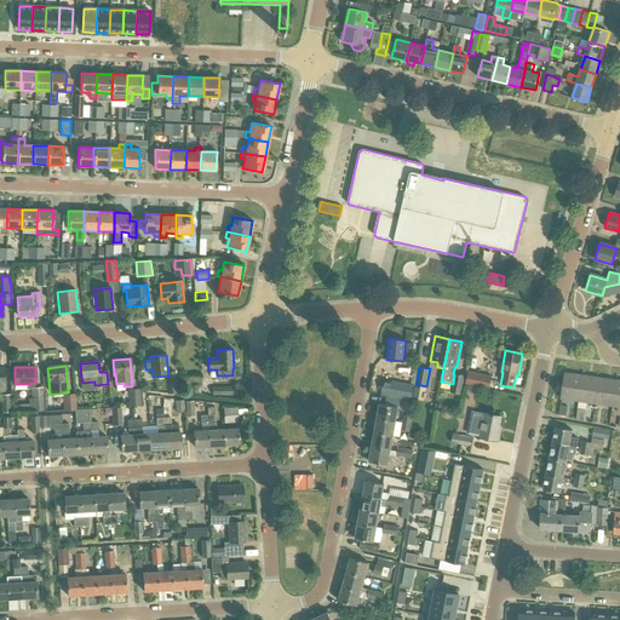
[(491,377),(469,373),(466,385),(488,389),(491,377)]
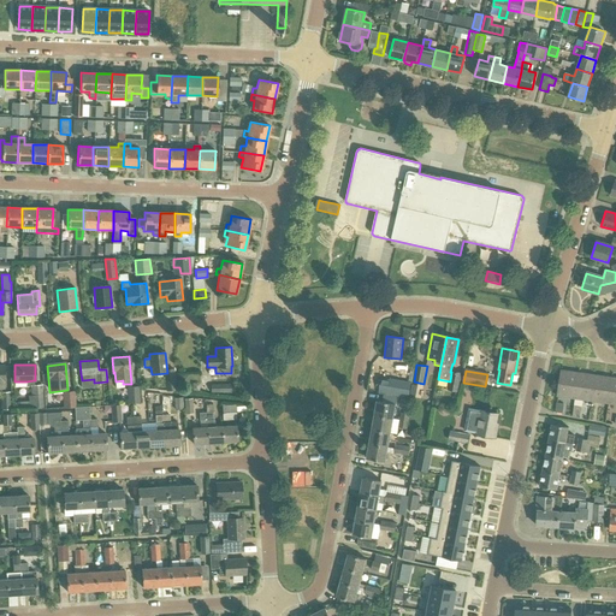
[(557,396),(574,398),(578,373),(561,371),(557,396)]
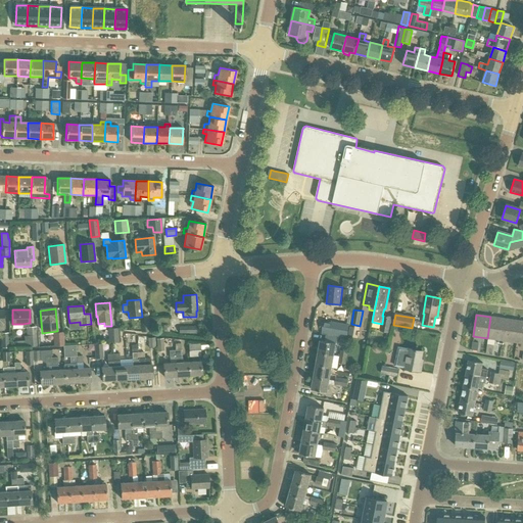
[(381,331),(389,332),(392,318),(384,316),(381,331)]
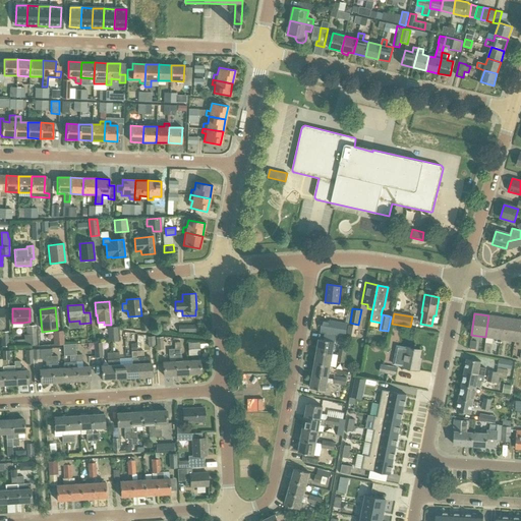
[(504,317),(488,315),(485,337),(501,339),(504,317)]
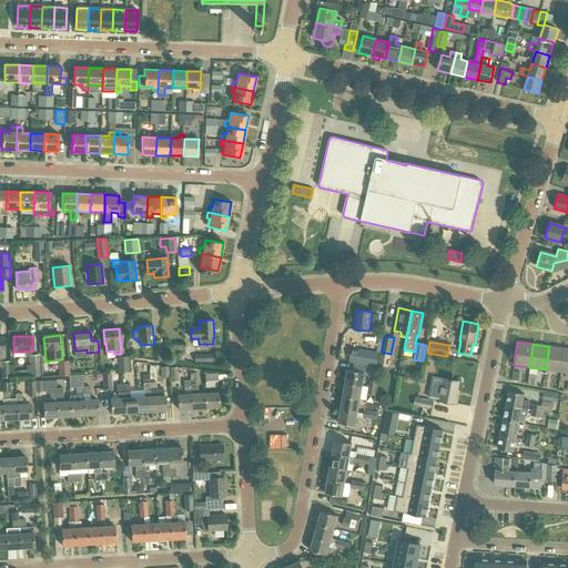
[(546,369),(561,372),(565,348),(549,346),(546,369)]
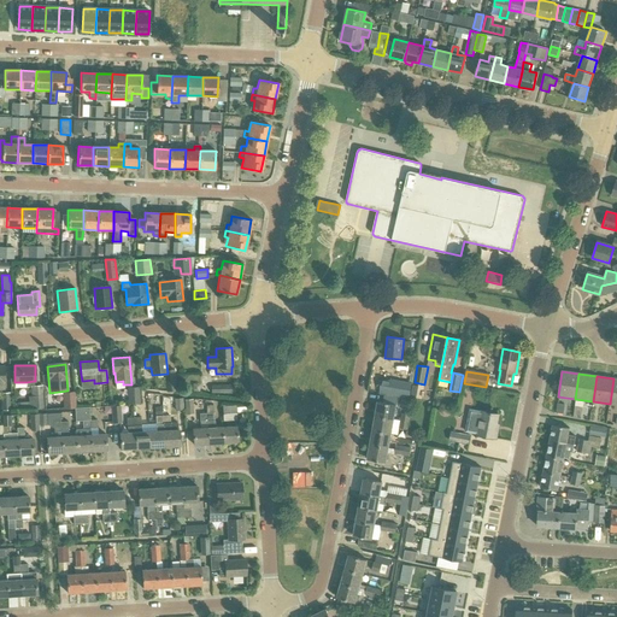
[(410,399),(412,385),(383,380),(381,394),(410,399)]
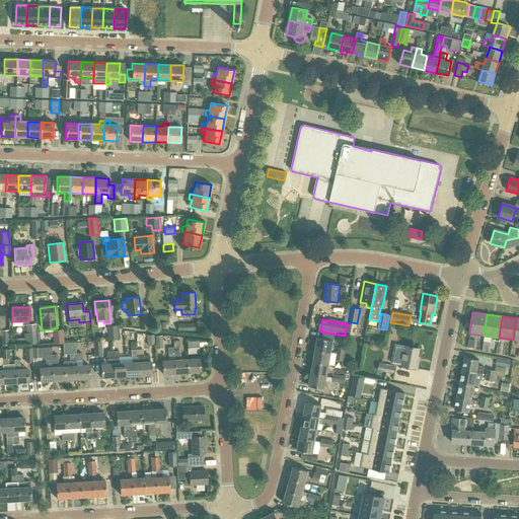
[(28,324),(28,320),(22,321),(22,325),(26,325),(26,334),(24,334),(24,339),(18,339),(19,345),(38,344),(35,324),(28,324)]
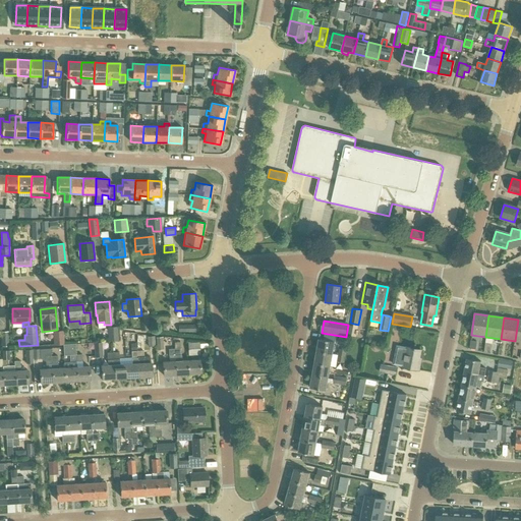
[(108,329),(109,342),(118,341),(117,328),(108,329)]
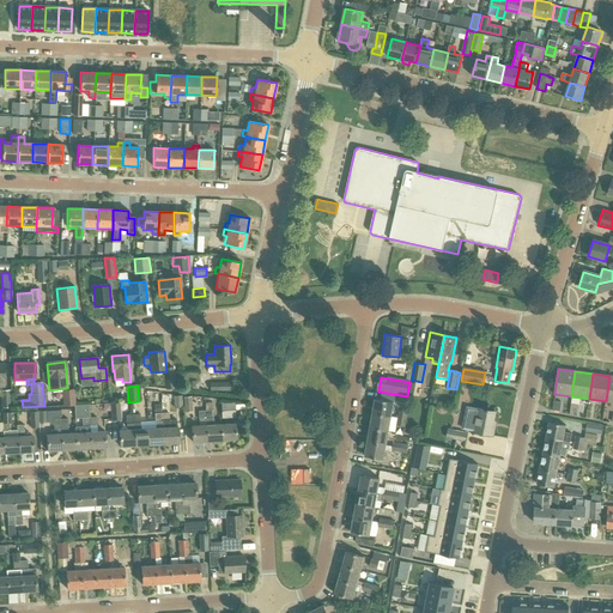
[(0,390),(1,408),(11,407),(10,390),(0,390)]
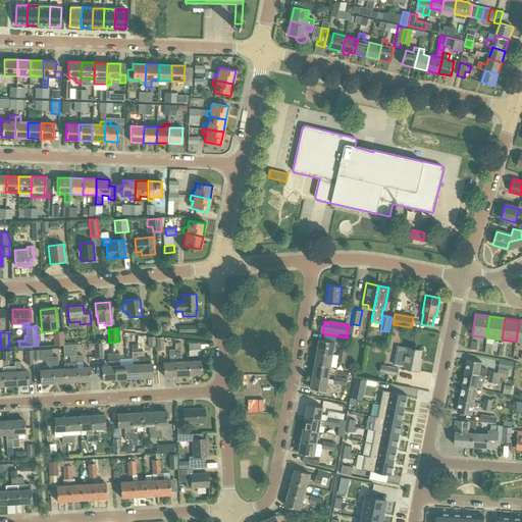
[(54,332),(54,346),(63,345),(63,332),(54,332)]
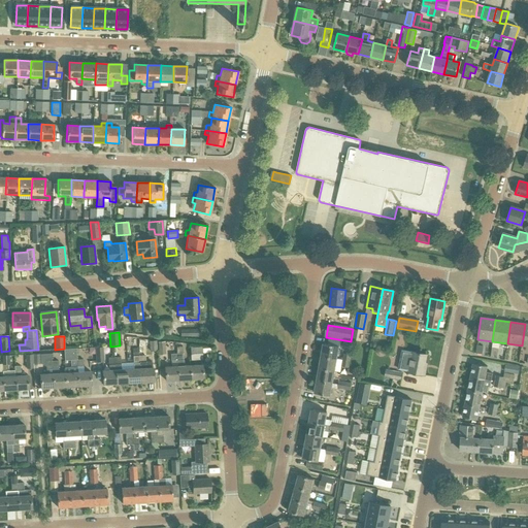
[(323,344),(321,356),(336,359),(338,347),(323,344)]
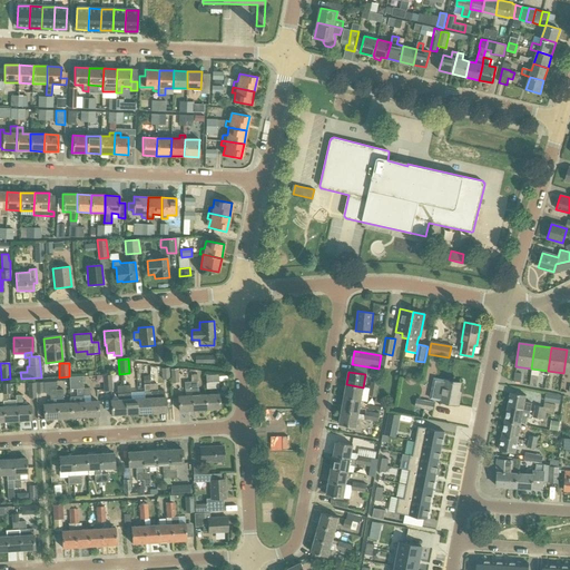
[(192,390),(192,395),(193,411),(206,410),(205,395),(198,395),(198,381),(197,381),(197,374),(190,374),(190,382),(192,390)]
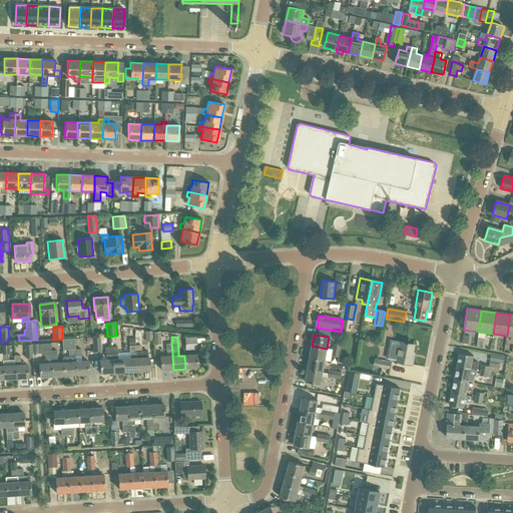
[(185,339),(185,351),(196,350),(195,338),(185,339)]
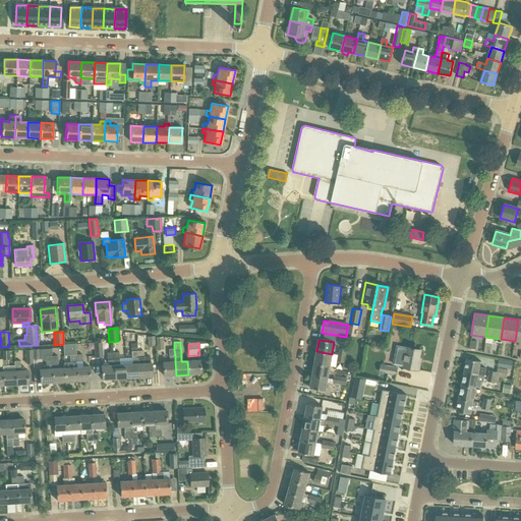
[(402,367),(418,370),(420,363),(418,363),(420,350),(405,347),(405,348),(396,346),(393,365),(402,366),(402,367)]
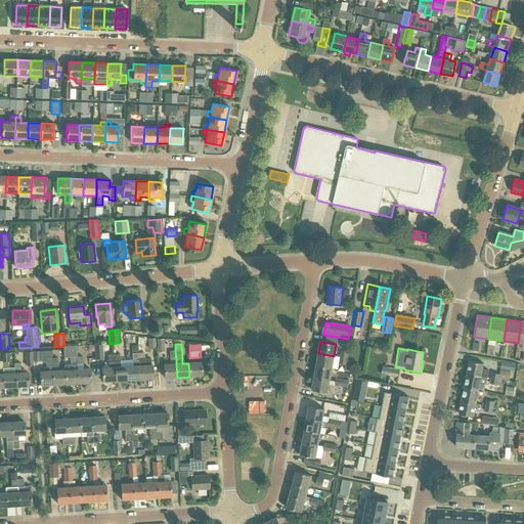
[(66,384),(78,383),(77,369),(77,364),(76,357),(76,351),(70,351),(71,369),(64,370),(66,384)]
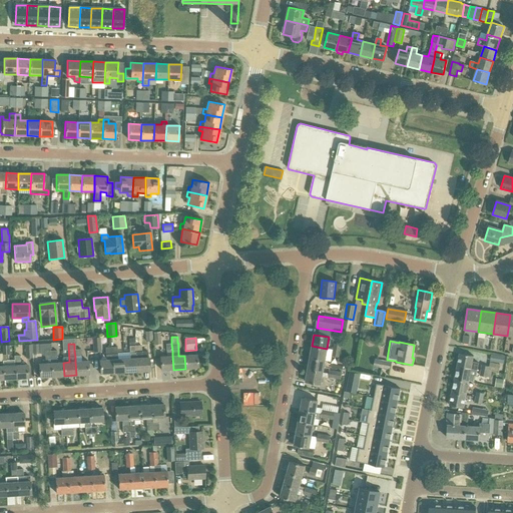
[(340,353),(341,346),(334,344),(333,349),(337,350),(336,352),(340,353)]
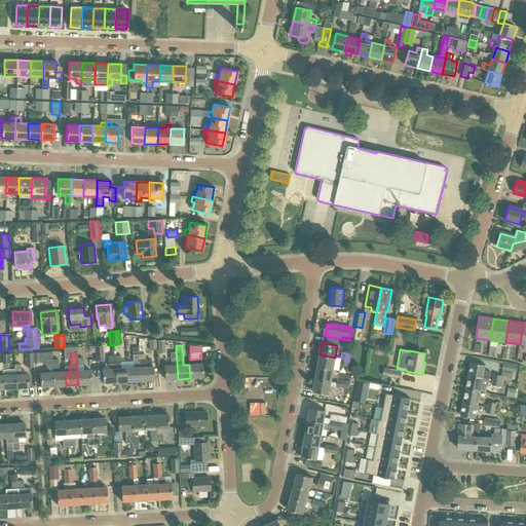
[(333,370),(335,358),(320,354),(317,368),(333,370)]
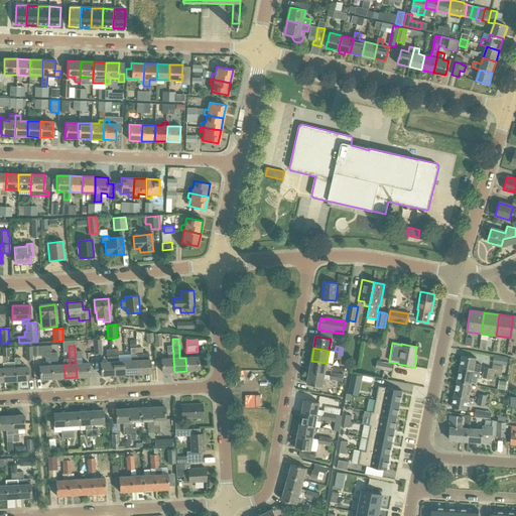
[(114,375),(112,349),(106,350),(107,362),(100,363),(101,376),(114,375)]
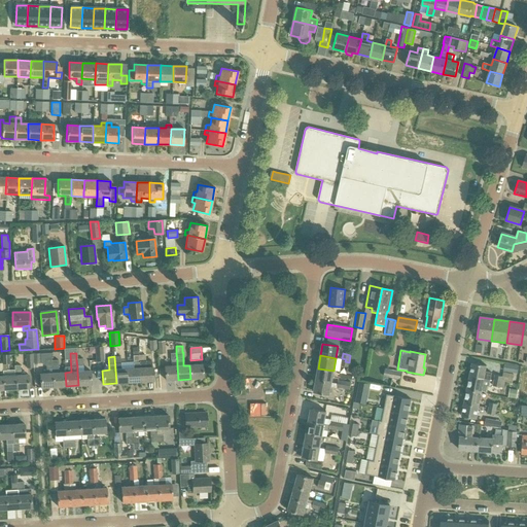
[(114,356),(116,383),(128,382),(128,369),(121,369),(120,356),(114,356)]
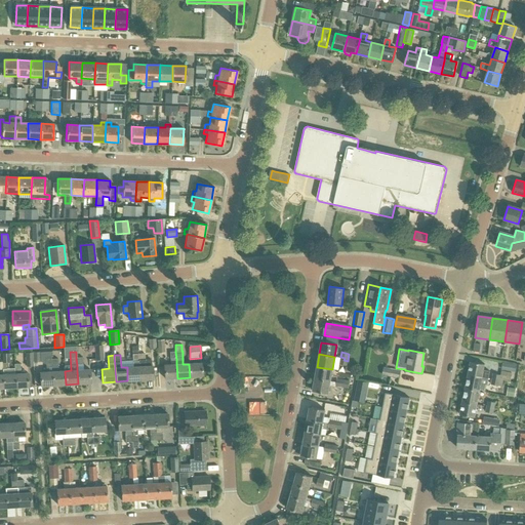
[(53,386),(51,359),(46,359),(46,372),(40,372),(41,387),(53,386)]
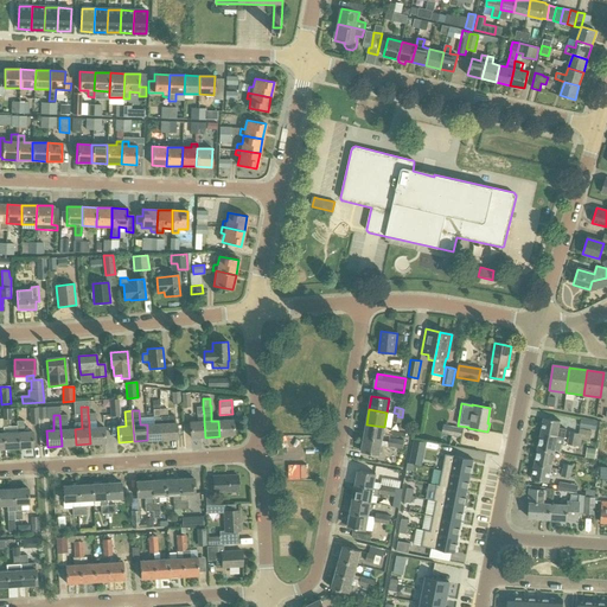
[(68,415),(59,415),(62,446),(76,445),(75,429),(68,429),(68,415)]
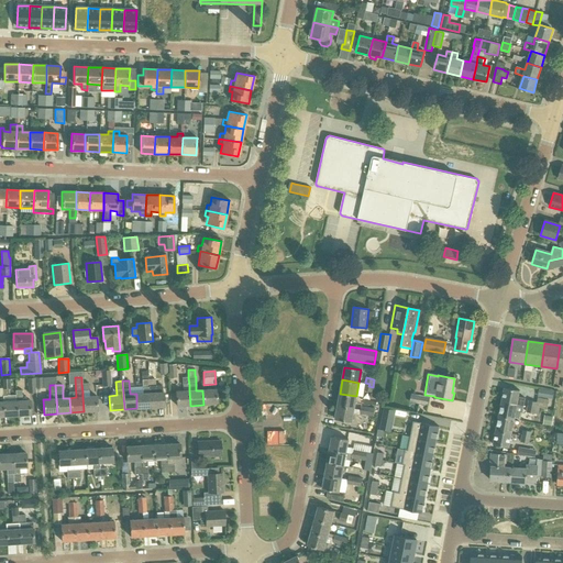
[(517,405),(523,406),(525,398),(518,397),(519,390),(505,387),(501,401),(517,405)]
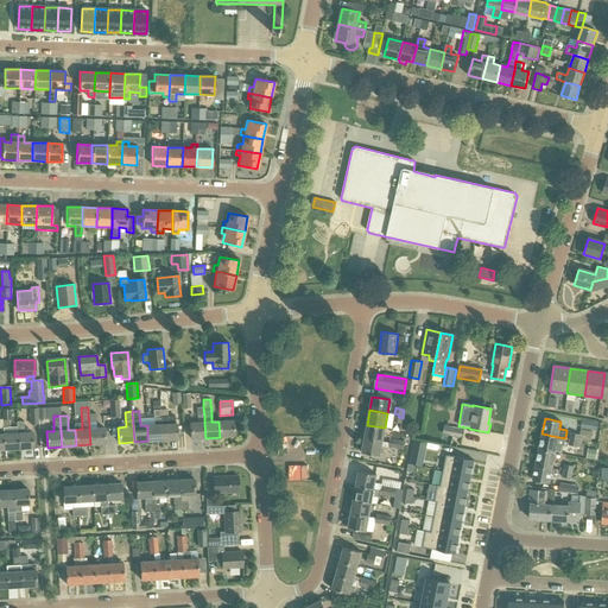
[(581,429),(597,431),(599,422),(582,418),(581,429)]
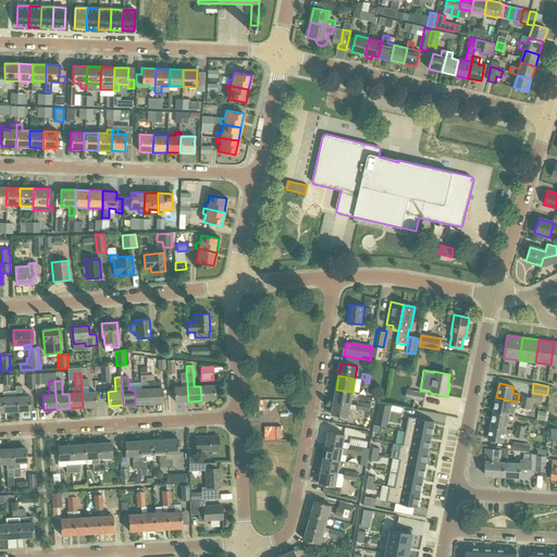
[(135,390),(135,404),(148,404),(148,388),(147,384),(140,384),(141,390),(135,390)]
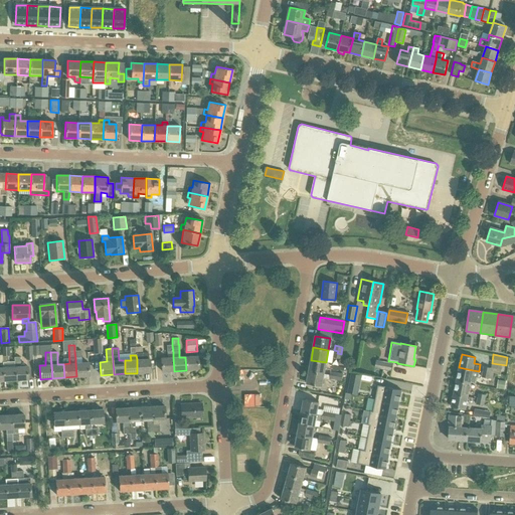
[(185,357),(186,370),(198,369),(197,356),(185,357)]
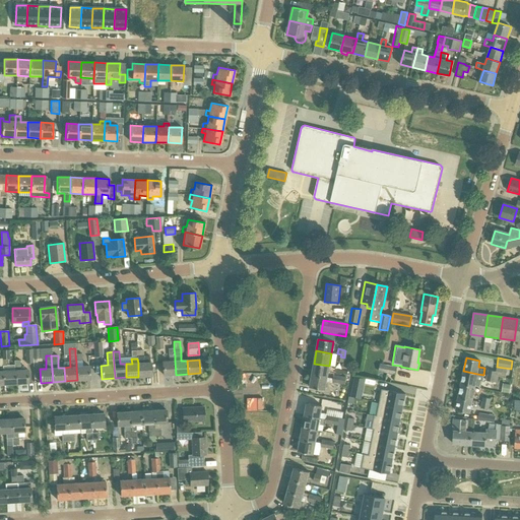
[(20,361),(14,361),(15,371),(15,384),(28,383),(27,370),(20,370),(20,361)]
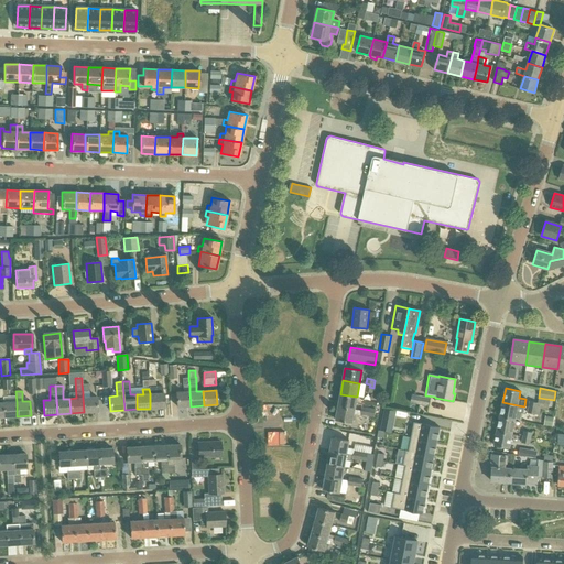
[(191,407),(190,391),(176,392),(177,407),(191,407)]
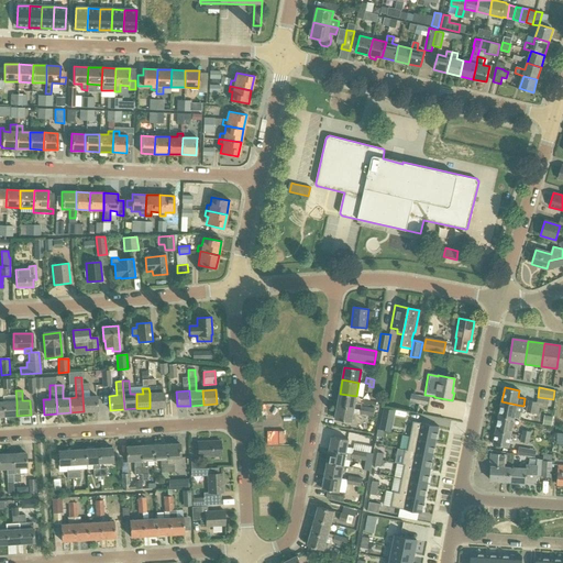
[(150,393),(150,408),(164,407),(163,393),(150,393)]
